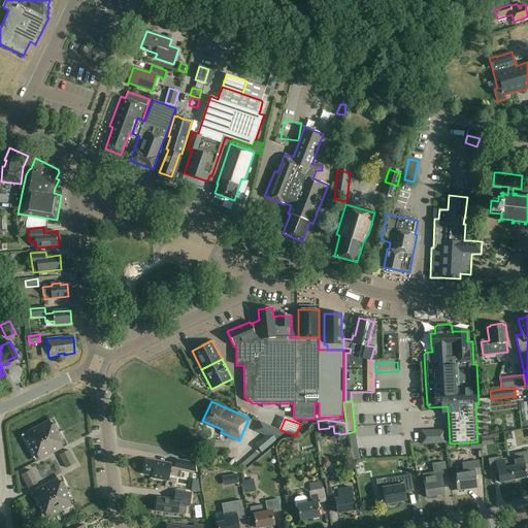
[(52,425),(50,421),(26,433),(28,437),(25,439),(34,457),(37,455),(39,460),(63,448),(61,442),(64,441),(55,424),(52,425)]
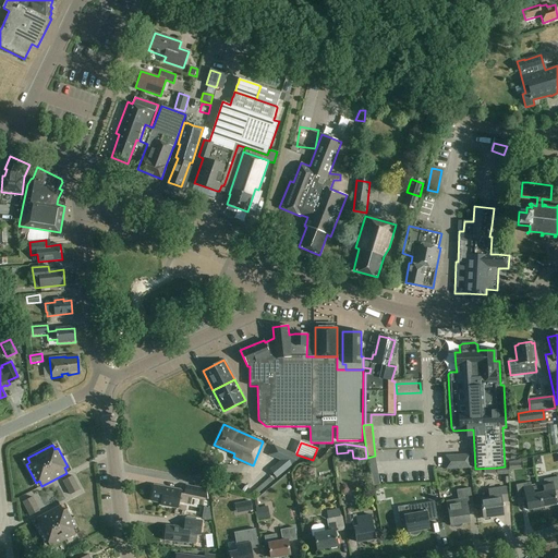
[(274,446),(269,455),(291,464),(299,457),(274,446)]
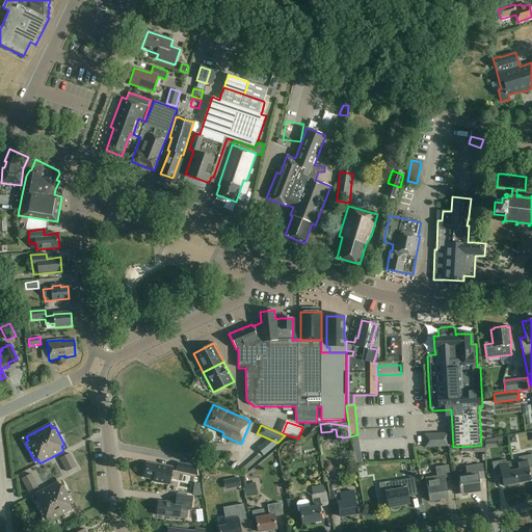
[(424,448),(451,447),(450,433),(424,434),(424,448)]
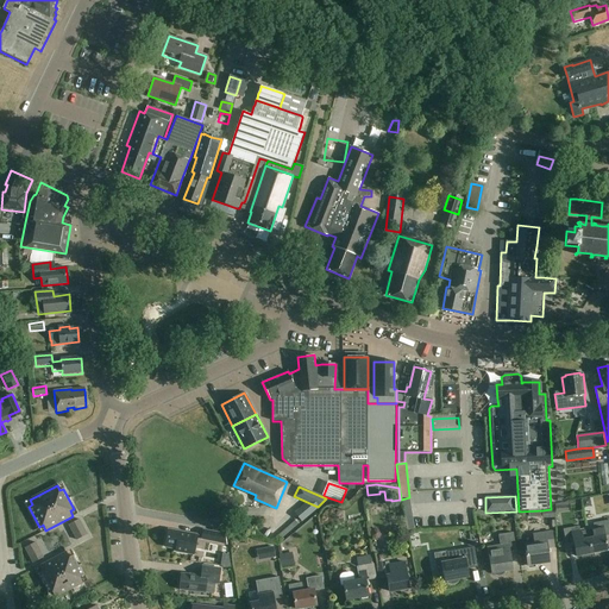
[(415,531),(409,500),(402,501),(407,532),(415,531)]
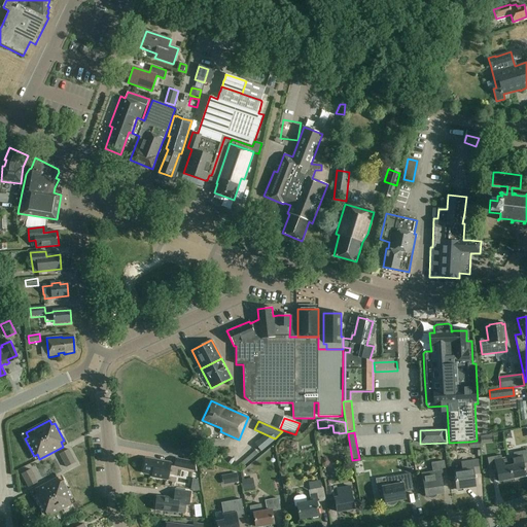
[(67,468),(77,464),(70,450),(60,455),(67,468)]
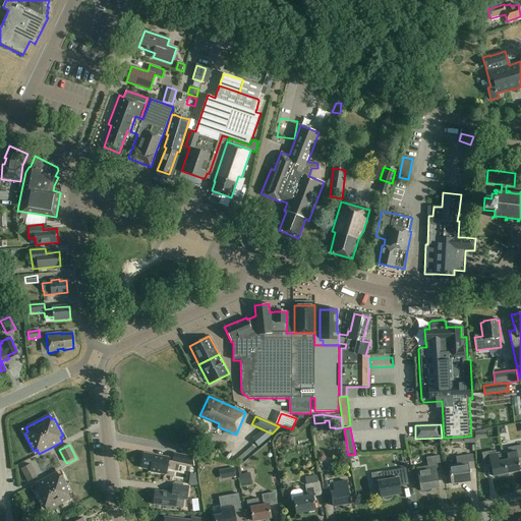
[(504,460),(506,473),(520,471),(518,458),(520,457),(520,445),(508,448),(509,451),(502,452),(503,454),(504,460)]
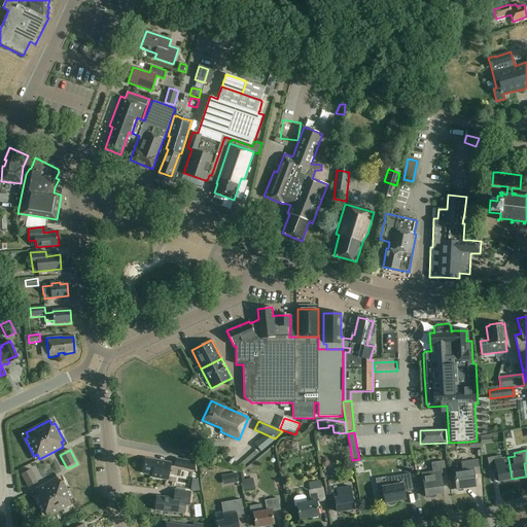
[(508,459),(507,457),(501,458),(500,455),(488,458),(490,469),(496,468),(498,482),(503,481),(503,482),(511,481),(511,479),(512,479),(510,465),(508,459)]
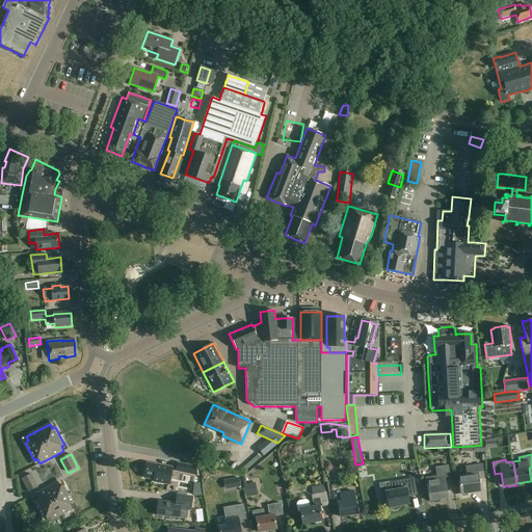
[(169,484),(173,468),(147,462),(143,477),(154,479),(153,481),(169,484)]
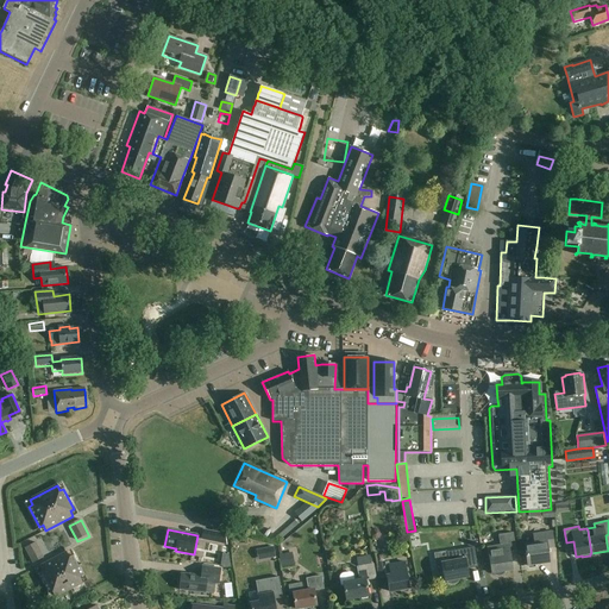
[(374,531),(371,533),(371,537),(375,539),(378,539),(381,535),(381,532),(377,529),(374,531)]
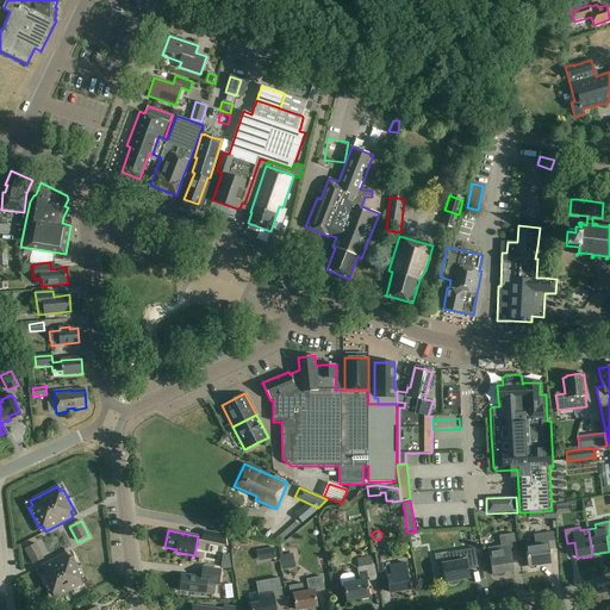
[(215,533),(212,542),(228,546),(225,535),(215,533)]
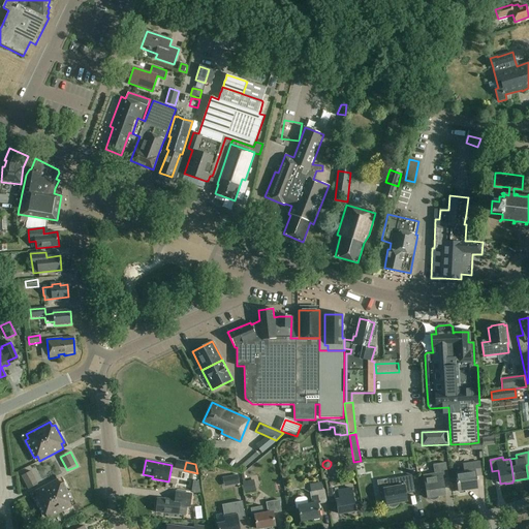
[(436,499),(438,497),(438,496),(444,495),(442,481),(447,481),(445,462),(432,464),(434,473),(423,475),(426,498),(429,498),(429,499),(431,500),(433,500),(434,500),(436,499)]
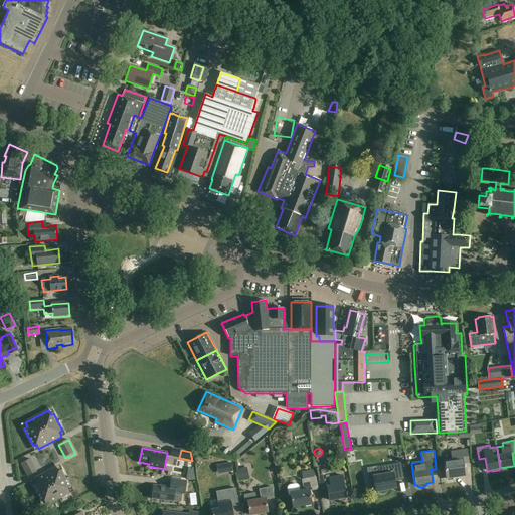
[(446,478),(465,476),(463,464),(469,463),(467,450),(451,452),(452,460),(444,461),(446,478)]
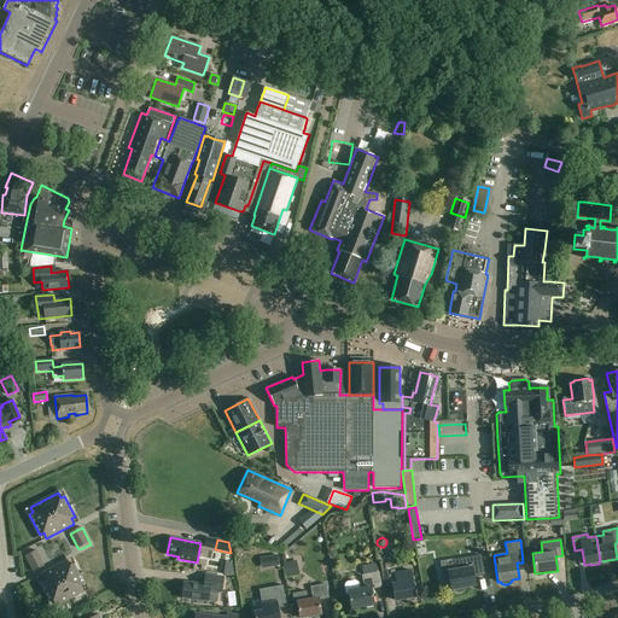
[(419,557),(426,553),(424,544),(415,548),(419,557)]
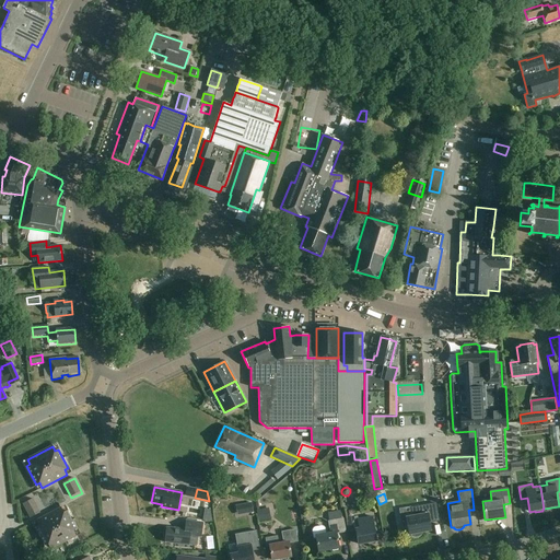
[(31,518),(41,514),(33,499),(23,504),(31,518)]
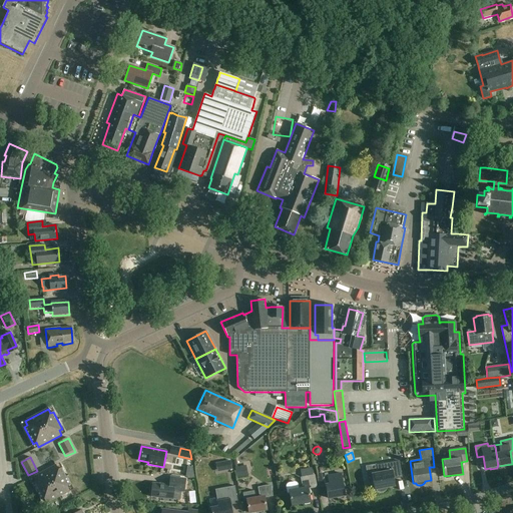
[(379,472),(371,474),(374,489),(376,489),(376,491),(378,492),(380,492),(383,491),(385,490),(386,489),(386,487),(394,486),(393,478),(401,477),(399,460),(378,464),(379,472)]
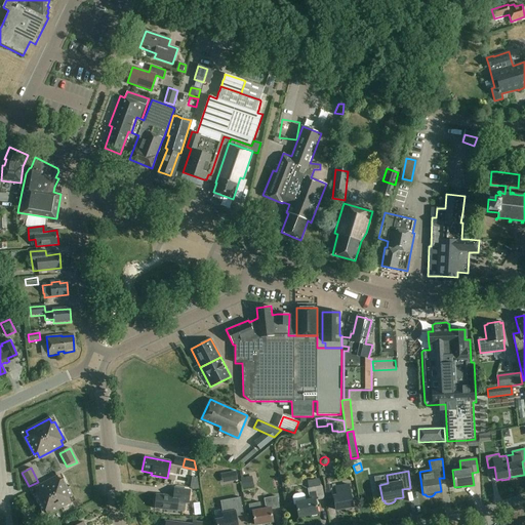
[(162,484),(163,478),(144,474),(143,480),(162,484)]
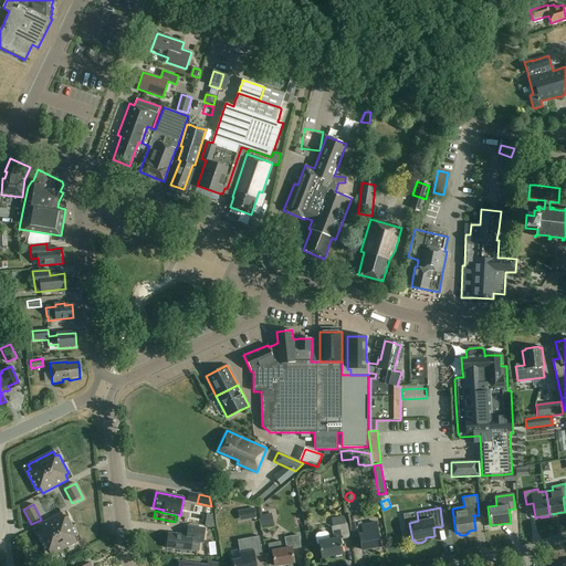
[(64,519),(62,513),(37,526),(39,532),(35,533),(45,552),(49,551),(51,555),(77,542),(74,537),(77,535),(67,516),(64,519)]
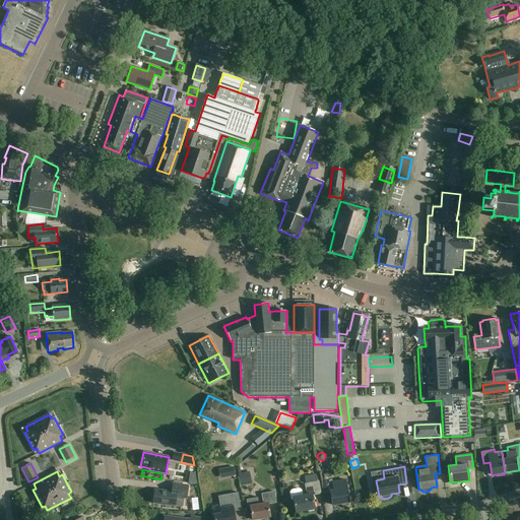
[(234,472),(219,472),(219,488),(235,488),(234,472)]
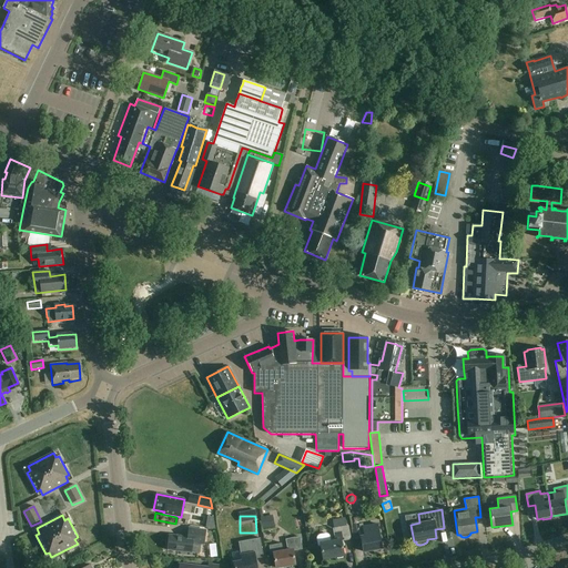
[(273,516),(262,518),(261,518),(263,530),(274,529),(273,516)]
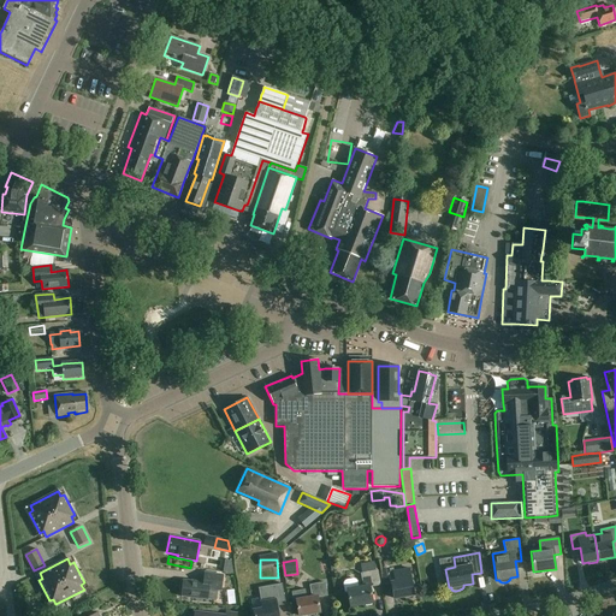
[(375,570),(374,562),(361,564),(362,573),(361,573),(363,586),(359,587),(357,582),(356,580),(355,579),(353,579),(347,580),(344,581),(343,582),(343,585),(344,592),(347,592),(350,606),(372,602),(369,587),(380,585),(378,570),(375,570)]
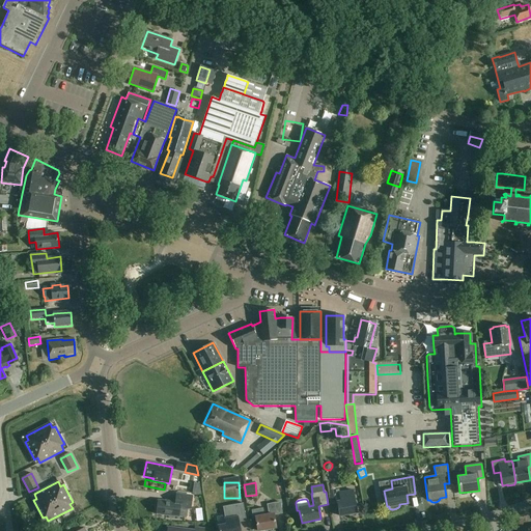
[(339,492),(338,490),(330,491),(332,504),(337,503),(339,515),(348,514),(348,515),(350,516),(355,516),(356,514),(356,512),(357,512),(354,499),(353,490),(339,492)]
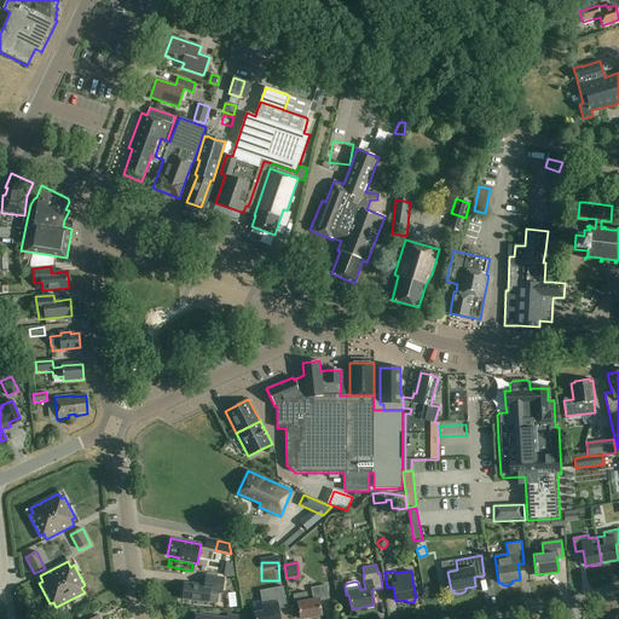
[(184,583),(181,599),(208,602),(213,602),(214,594),(224,595),(225,578),(206,574),(206,578),(204,585),(184,583)]
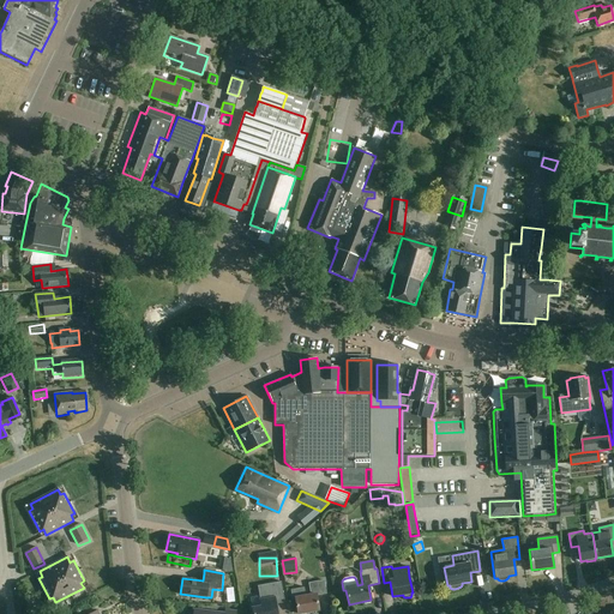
[(319,611),(317,595),(325,593),(323,581),(308,583),(311,595),(306,596),(305,588),(290,590),(293,600),(295,600),(298,613),(319,611)]
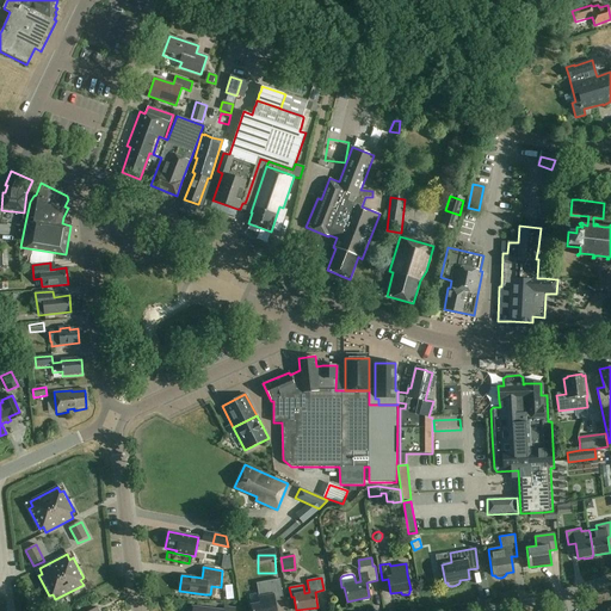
[(251,610),(276,610),(275,600),(283,599),(279,579),(257,582),(259,603),(251,604),(251,610)]
